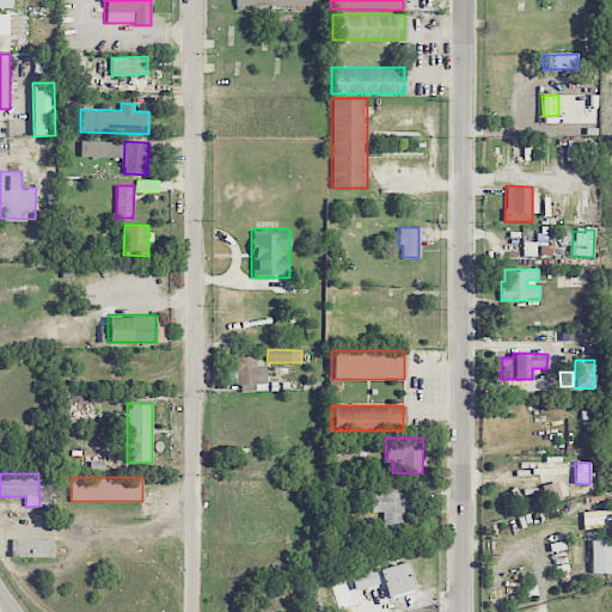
[(403,528),(403,508),(408,508),(408,493),(387,493),(387,482),(369,482),(371,512),(381,512),(381,528),(403,528)]
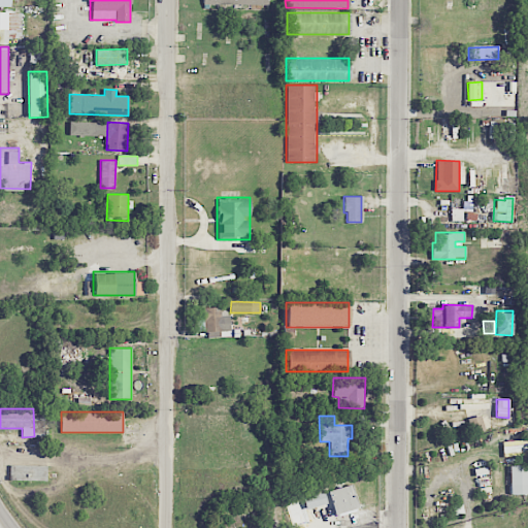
[(467,419),(471,434),(485,430),(480,416),(467,419)]
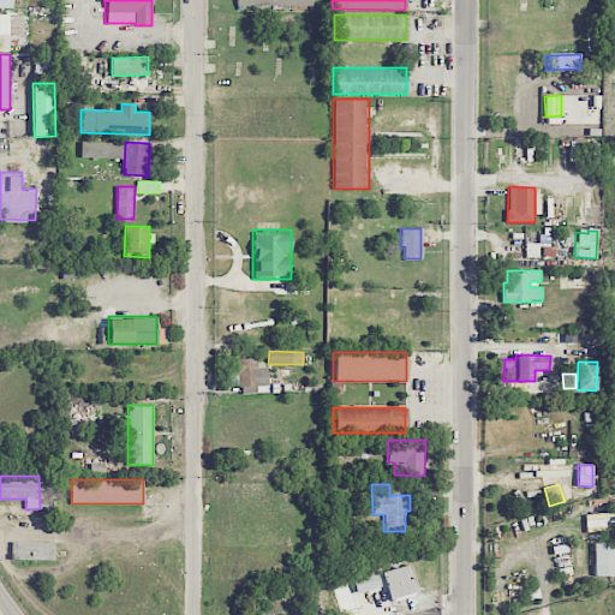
[(54,561),(54,543),(12,542),(11,560),(54,561)]
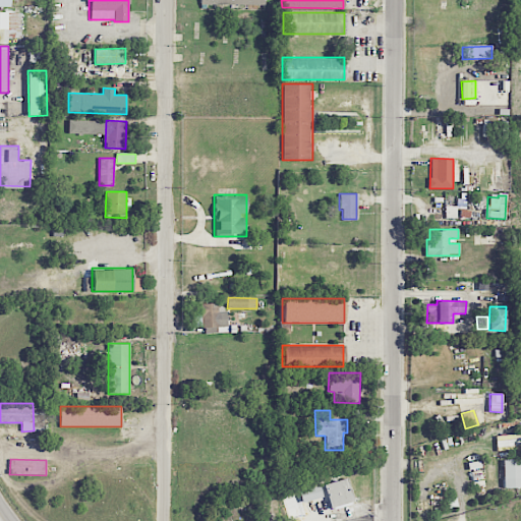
[(504,488),(520,487),(520,459),(503,460),(504,488)]
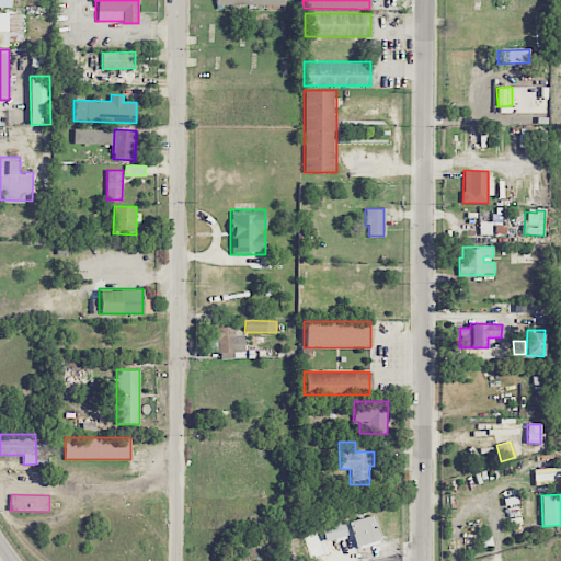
[(348,521),(356,548),(381,541),(374,514),(348,521)]
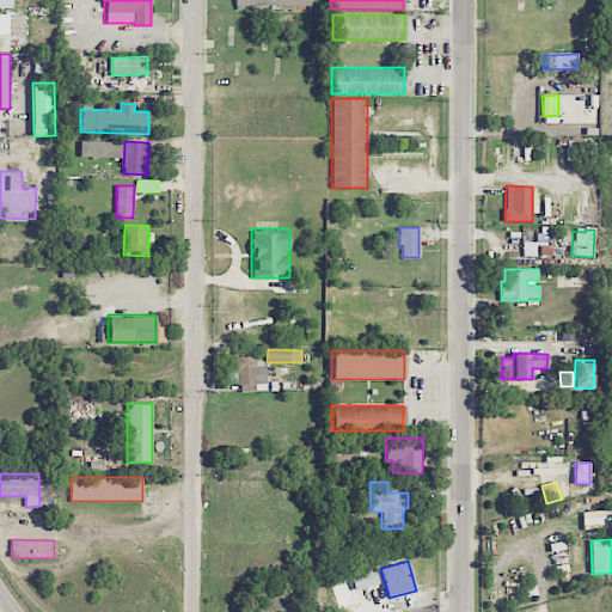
[(352,576),(354,589),(378,585),(375,570),(352,576)]
